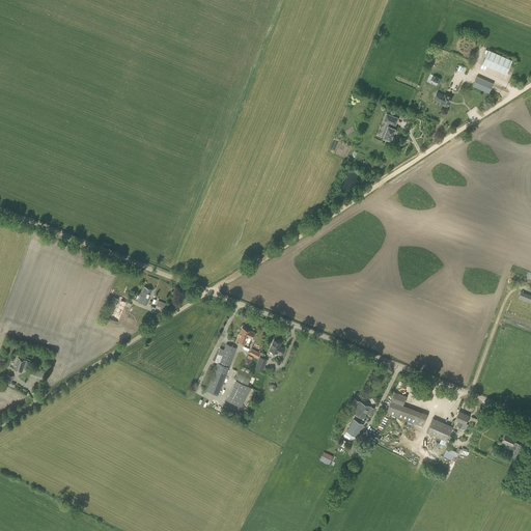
[(506,74),(512,60),(488,49),(482,63),(506,74)]
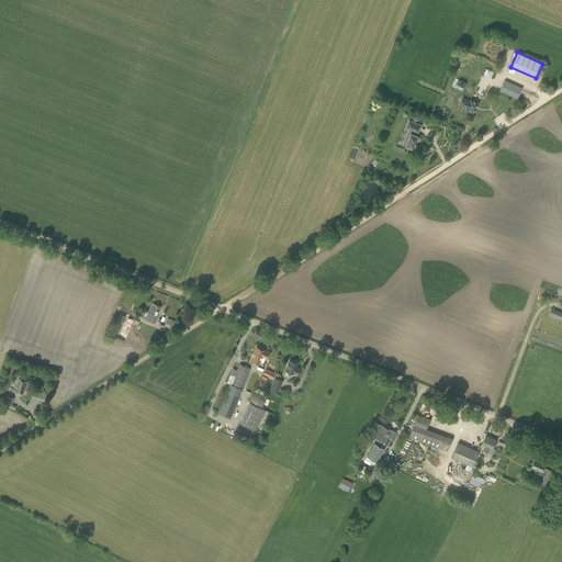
[(512,80),(506,78),(501,90),(517,99),(523,88),(510,82),(512,80)]
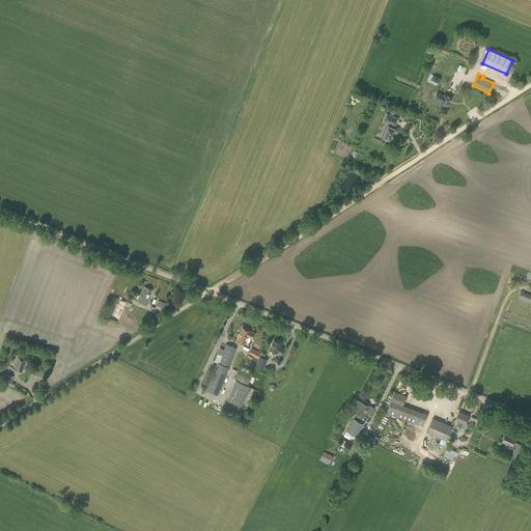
[(432,75),(430,79),(439,83),(441,79),(432,75)]
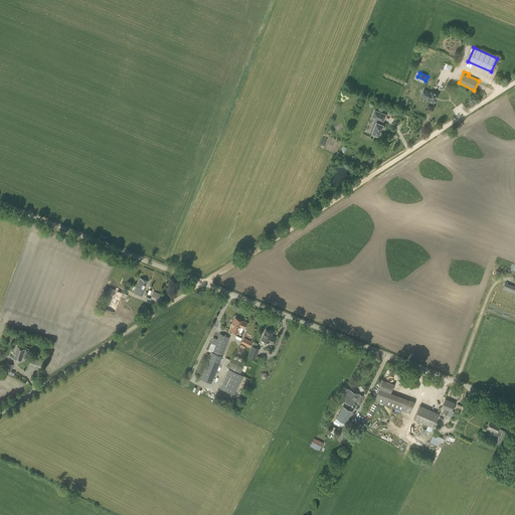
[(432,93),(424,90),(421,96),(428,99),(428,100),(435,103),(439,95),(433,92),(432,93)]
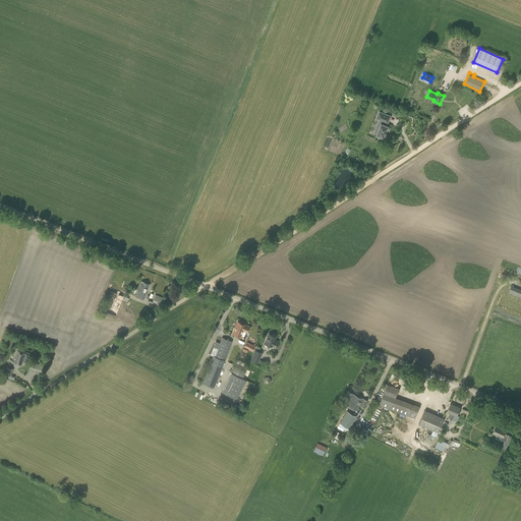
[(389,123),(391,116),(380,112),(378,118),(383,121),(382,124),(377,134),(384,137),(386,133),(386,134),(388,130),(387,130),(389,126),(387,126),(388,123),(389,123)]
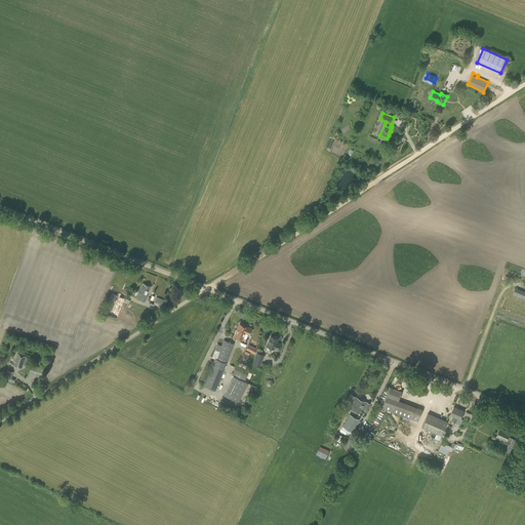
[(151,286),(143,283),(139,291),(138,291),(136,297),(146,301),(148,295),(151,286)]
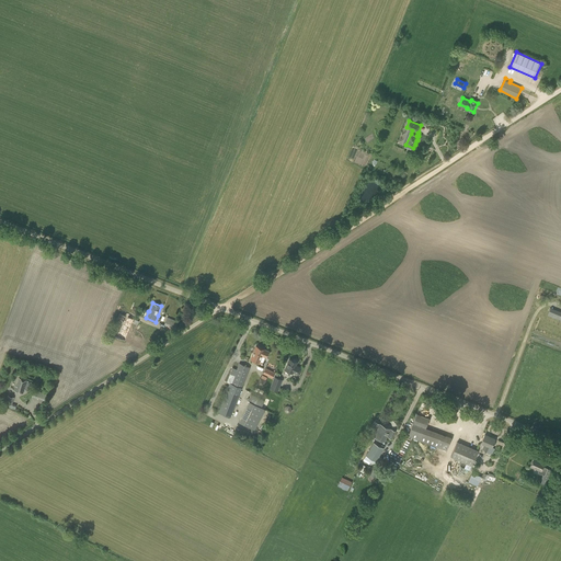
[(560,320),(560,311),(550,308),(548,316),(560,320)]
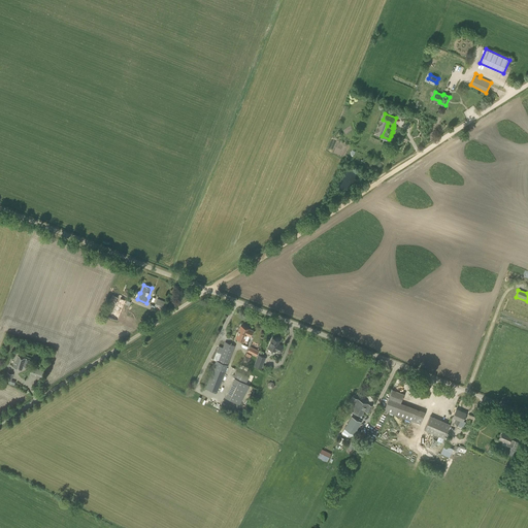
[(118,321),(126,300),(112,294),(104,315),(118,321)]
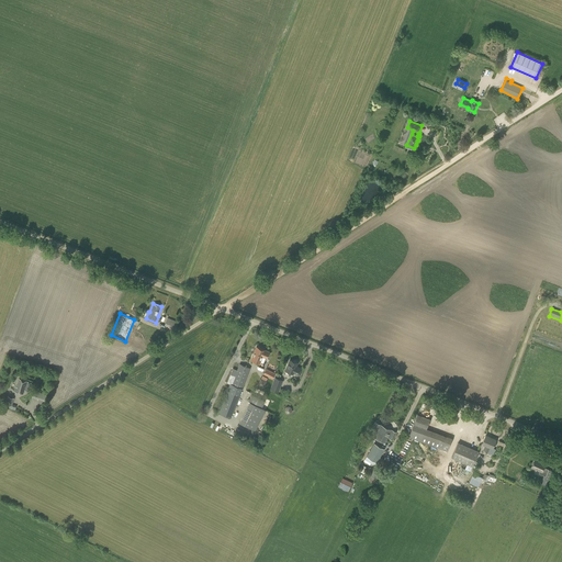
[(176,328),(178,323),(168,318),(166,324),(176,328)]
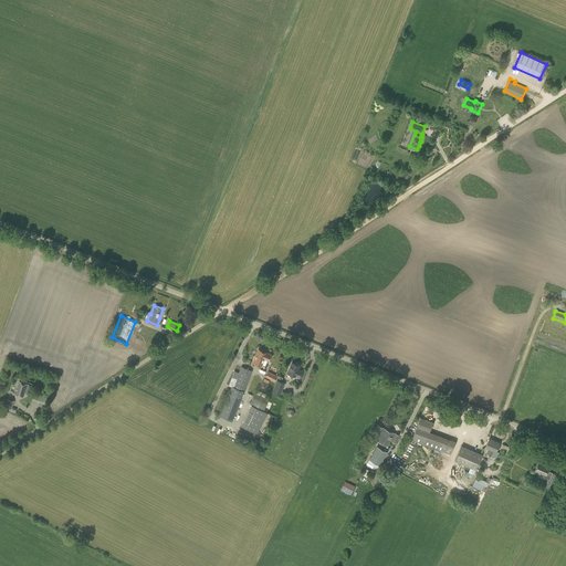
[(269,360),(272,354),(259,348),(253,363),(262,366),(264,359),(269,360)]
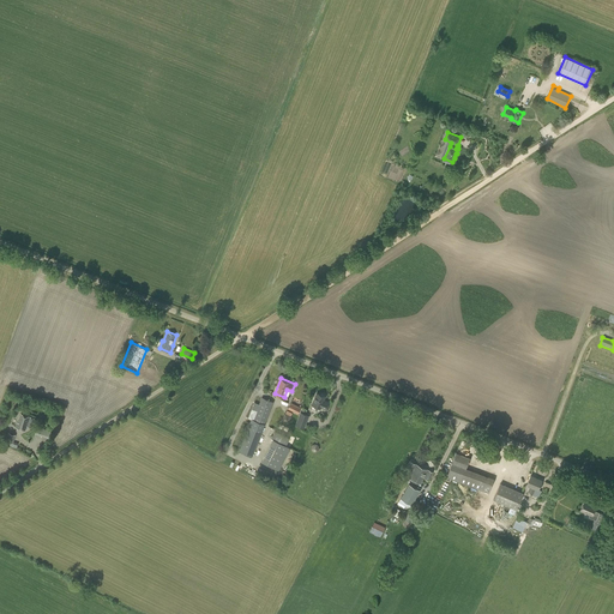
[(320,395),(318,393),(313,405),(321,408),(321,407),(329,410),(331,403),(324,401),(326,396),(324,396),(324,395),(321,393),(320,395)]
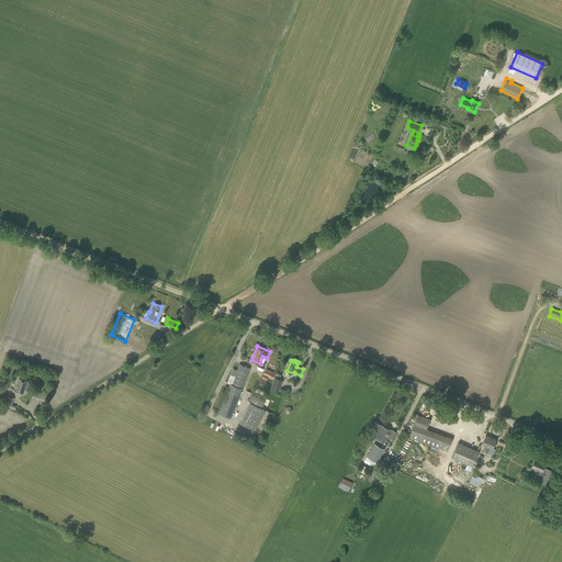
[(231,417),(250,368),(239,363),(235,375),(231,374),(227,382),(229,384),(218,413),(231,417)]
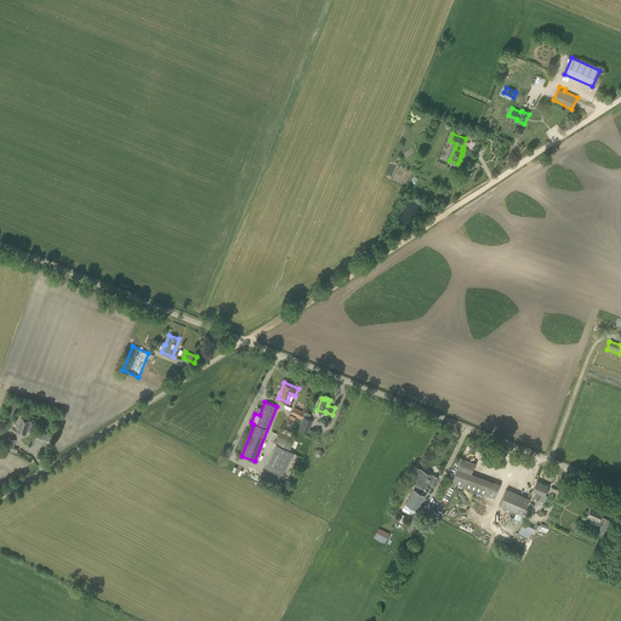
[(301,419),(305,412),(294,408),(291,414),(301,419)]
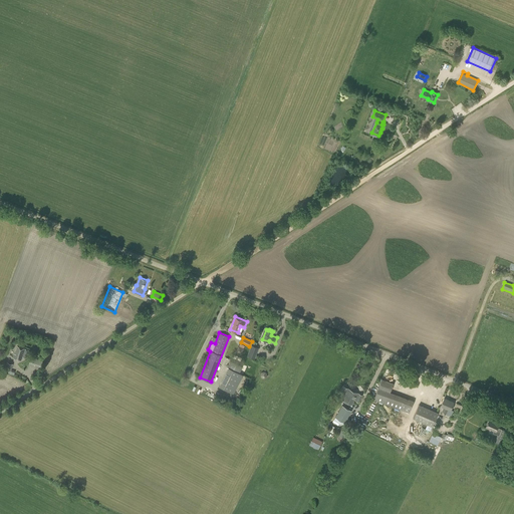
[(256,358),(258,356),(256,355),(259,347),(251,344),(247,355),(255,358),(256,358)]
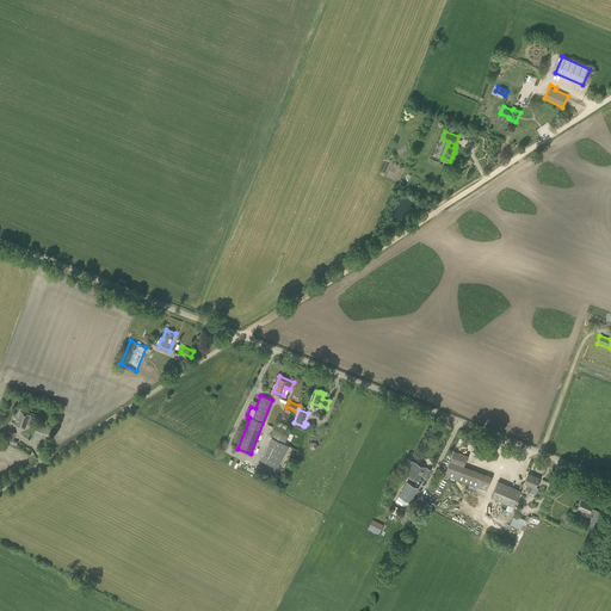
[(32,425),(35,415),(22,412),(18,420),(17,425),(26,429),(28,424),(32,425)]
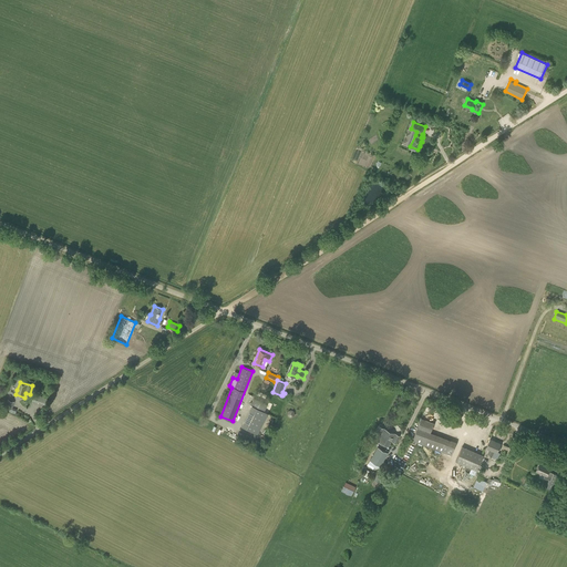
[(48,399),(34,394),(33,399),(45,403),(48,399)]
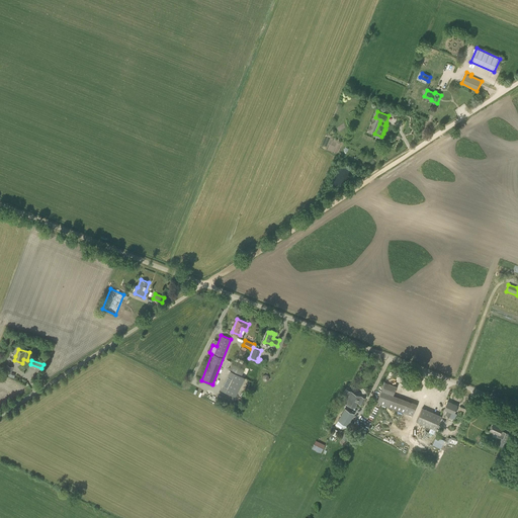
[(241,376),(244,369),(232,363),(229,370),(241,376)]
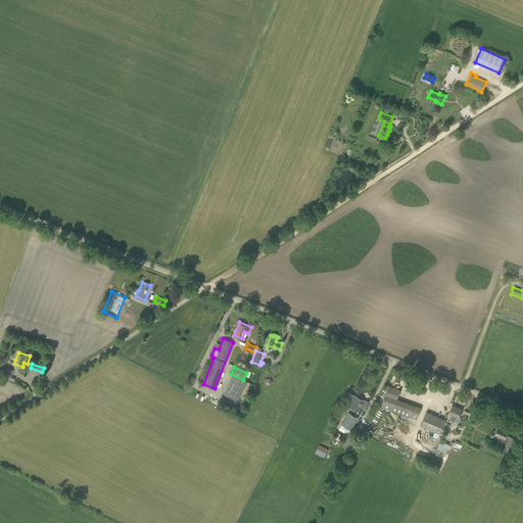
[(14,381),(15,378),(11,377),(13,370),(7,369),(5,376),(11,378),(10,380),(14,381)]
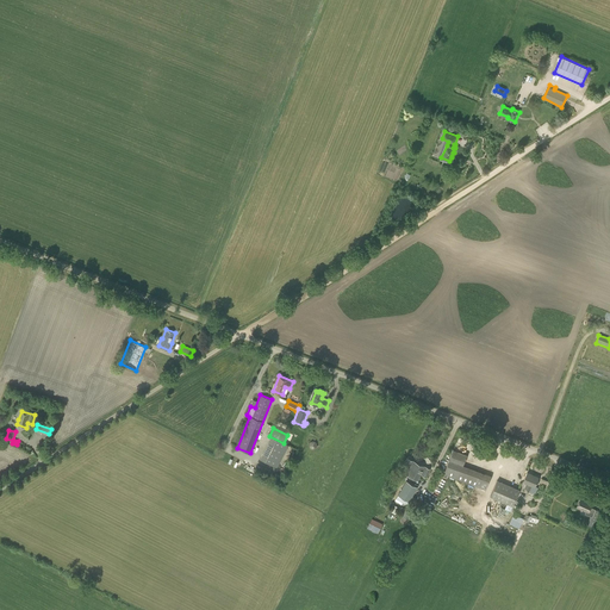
[(461,453),(454,449),(449,460),(456,464),(461,453)]
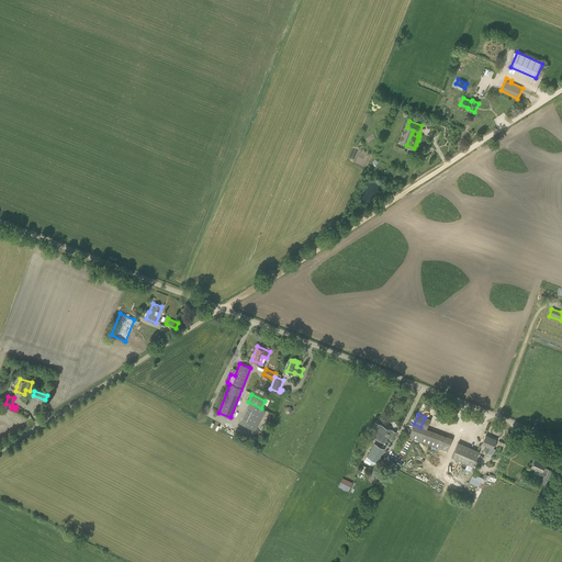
[(248,426),(250,422),(243,417),(240,423),(248,426)]
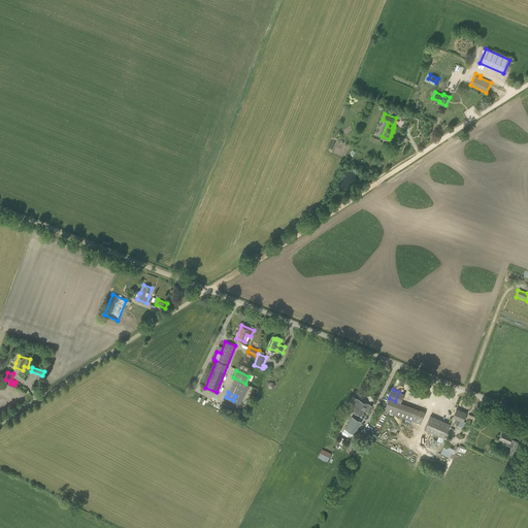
[(365,411),(368,403),(359,399),(354,397),(351,404),(355,405),(356,403),(357,404),(353,411),(363,416),(365,411)]
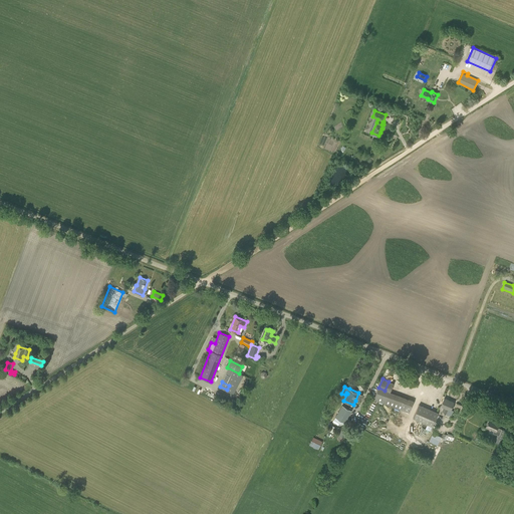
[(451,410),(455,403),(445,398),(441,406),(445,408),(443,412),(447,413),(448,409),(451,410)]
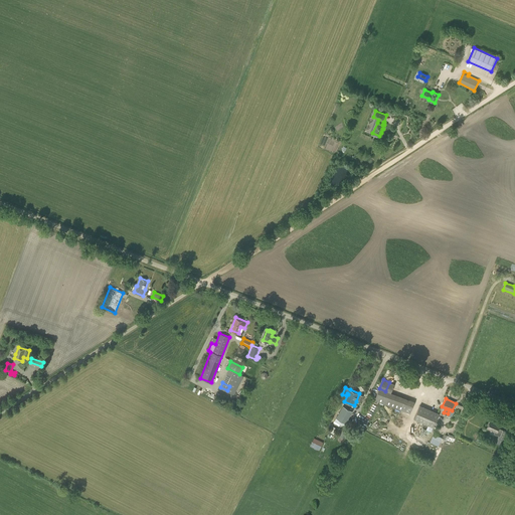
[(410,413),(414,401),(409,399),(405,411),(410,413)]
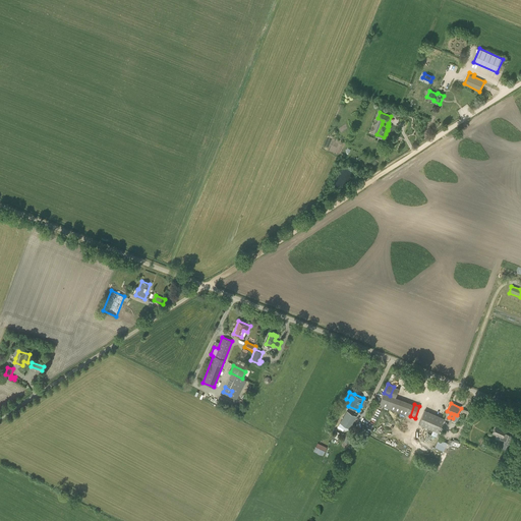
[(350,428),(356,416),(346,410),(340,422),(350,428)]
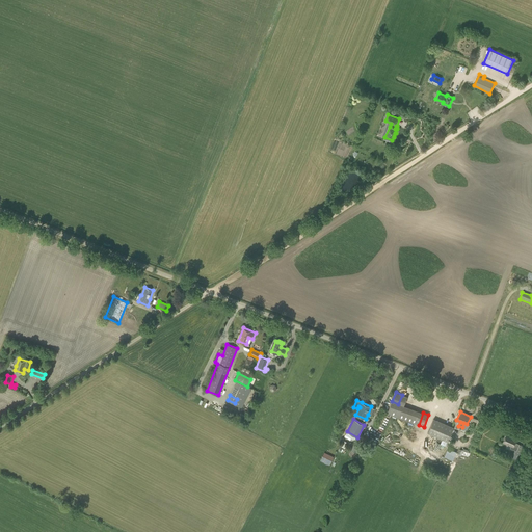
[(446,446),(447,442),(453,427),(433,419),(427,432),(442,440),(440,444),(446,446)]
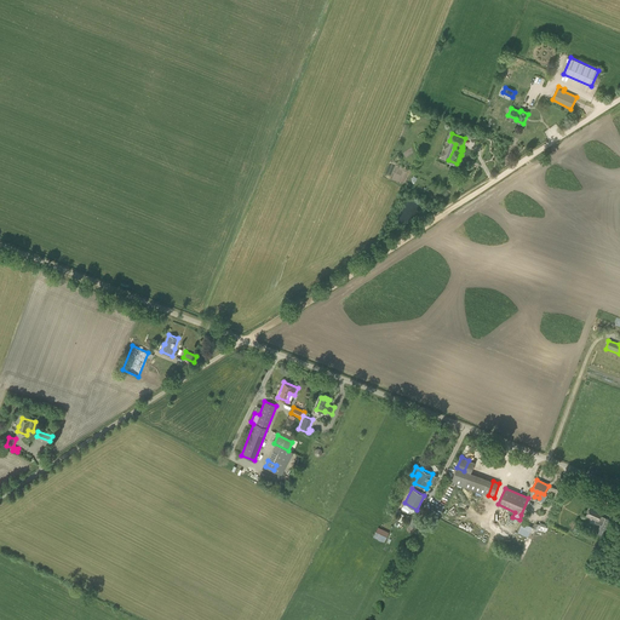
[(602,526),(606,518),(601,516),(603,511),(591,505),(586,515),(596,520),(595,522),(598,523),(602,526)]
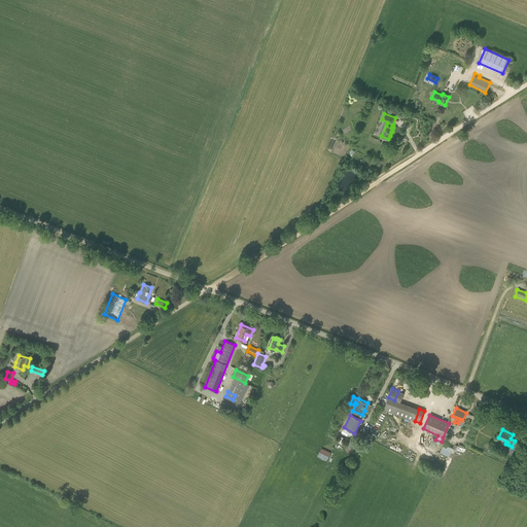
[(354,449),(358,441),(350,436),(346,445),(354,449)]
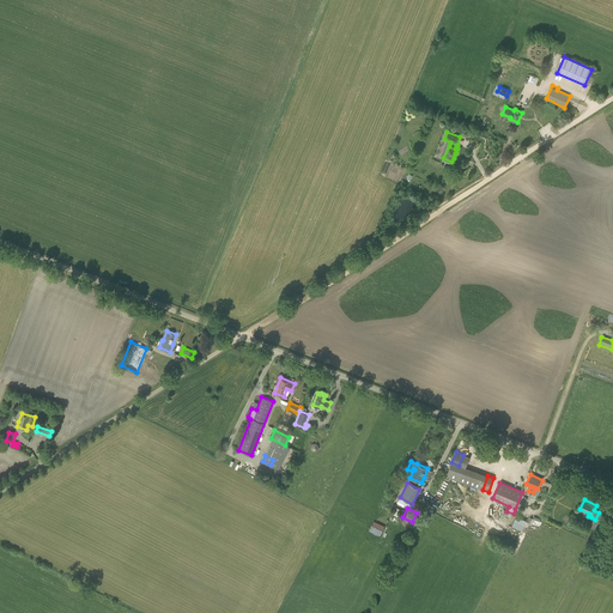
[(517,515),(513,527),(522,530),(527,520),(517,515)]
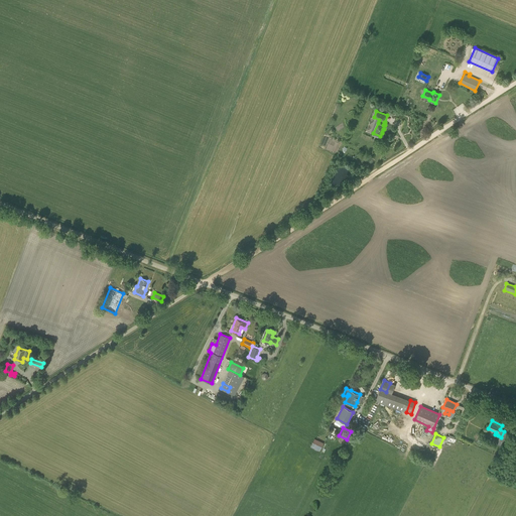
[(310,447),(320,452),(325,442),(314,438),(310,447)]
